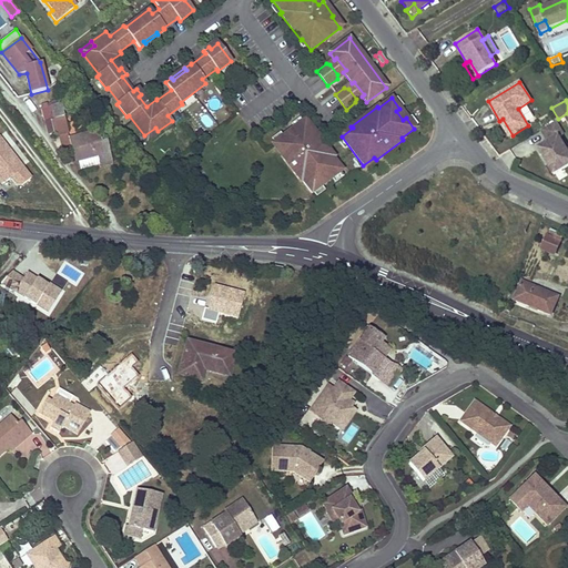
[(61,103),(52,105),(56,120),(59,135),(68,133),(63,118),(64,117),(61,103)]
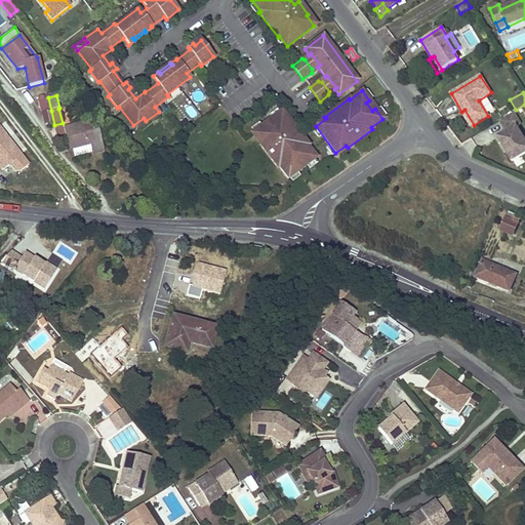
[(482,103),(488,112),(499,105),(493,95),(482,103)]
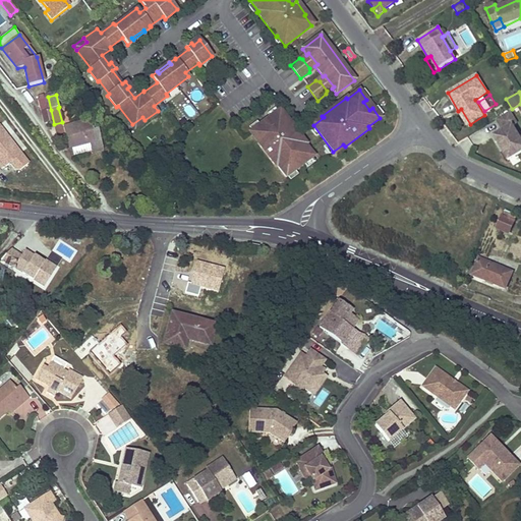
[(51,110),(48,97),(39,99),(42,112),(51,110)]
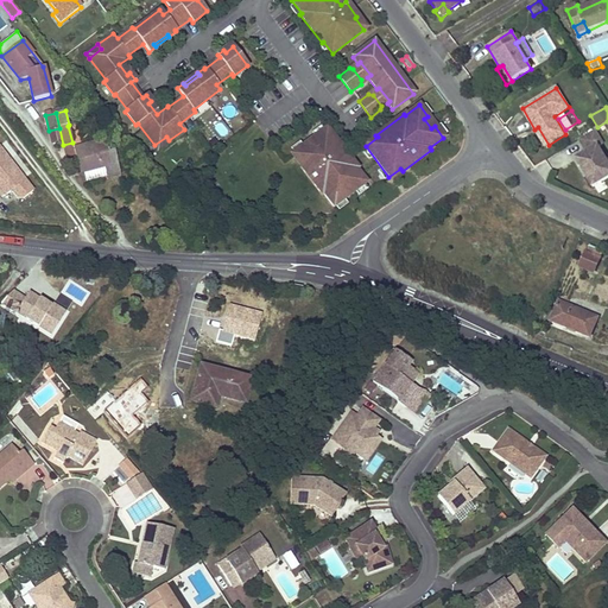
[(428,116),(424,119),(431,128),(435,126),(428,116)]
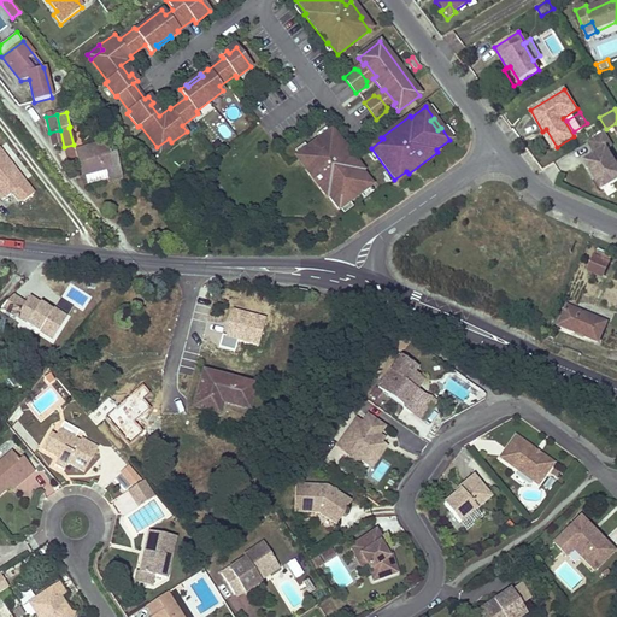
[(546,129),(542,131),(553,148),(557,147),(546,129)]
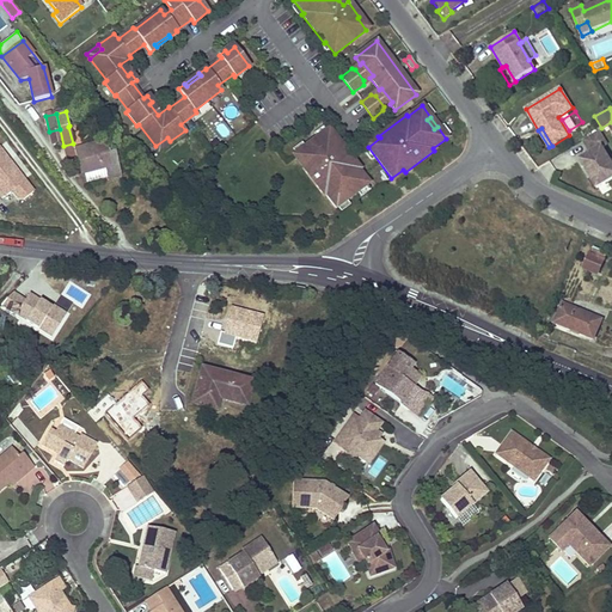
[(63,146),(60,129),(49,132),(53,144),(53,145),(54,145),(55,145),(59,144),(59,147),(63,146)]
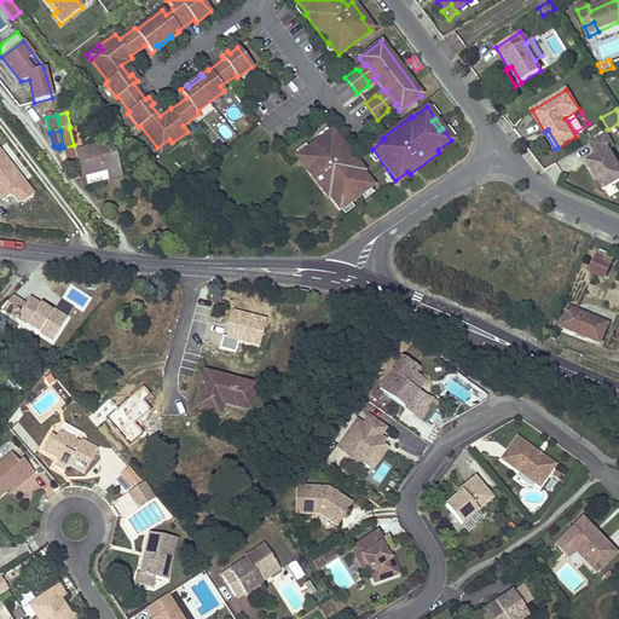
[(330,132),(299,156),(307,168),(306,169),(328,198),(329,197),(339,210),(351,202),(348,198),(358,191),(360,195),(372,186),(362,172),(364,171),(341,142),(340,144),(330,132)]
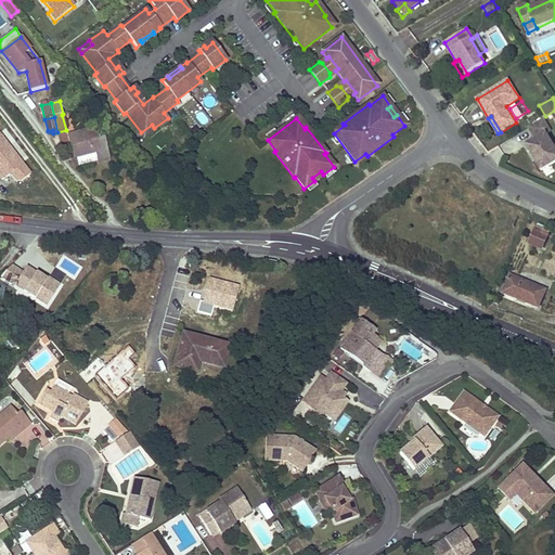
[(542,119),(529,128),(536,140),(526,145),(541,171),(554,162),(554,150),(545,134),(550,131),(542,119)]
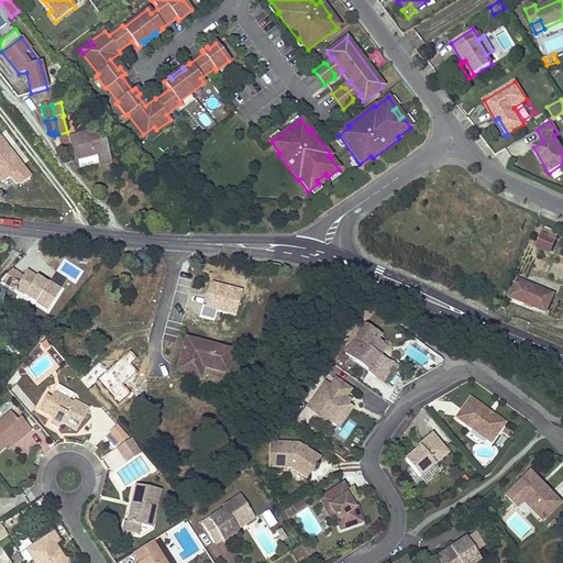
[(154,127),(143,134),(145,139),(156,130),(154,127)]
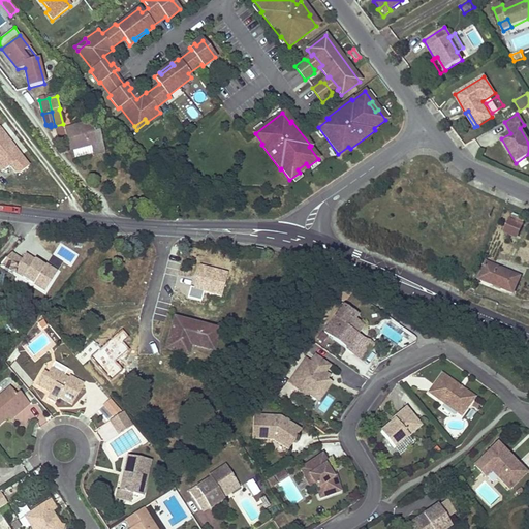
[(190,125),(186,120),(181,125),(185,129),(190,125)]
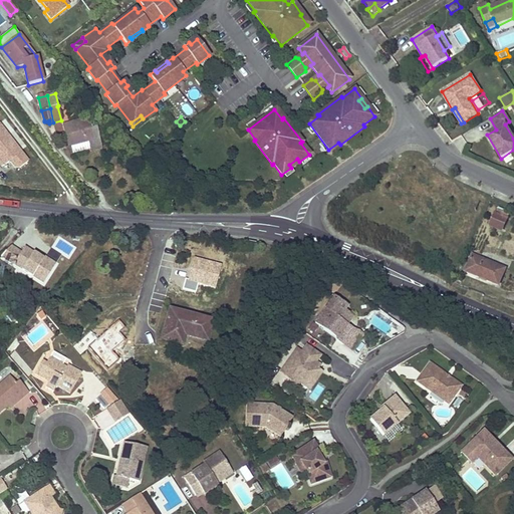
[(89,118),(62,125),(65,136),(67,147),(71,146),(72,153),(90,149),(91,152),(102,149),(97,129),(92,130),(89,118)]
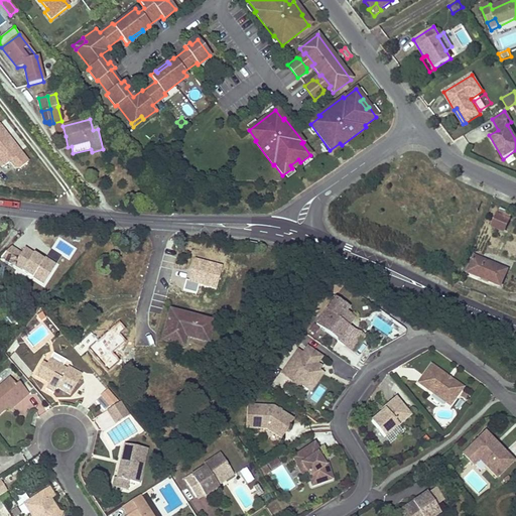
[(61,121),(53,123),(57,138),(66,136),(62,126),(61,121)]
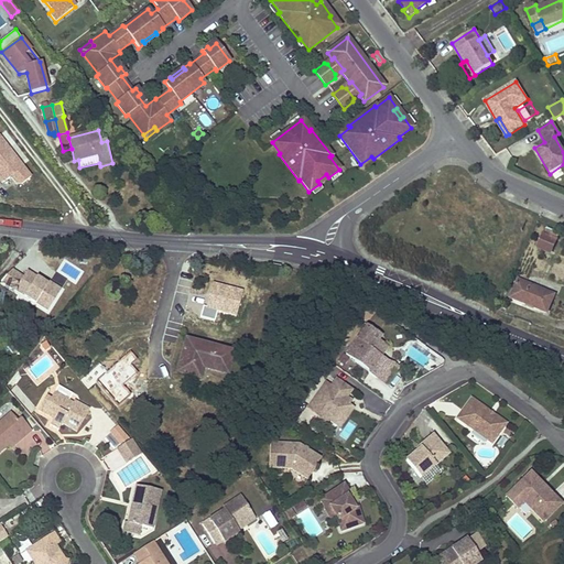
[(31,177),(0,134),(0,179),(8,173),(19,186),(31,177)]
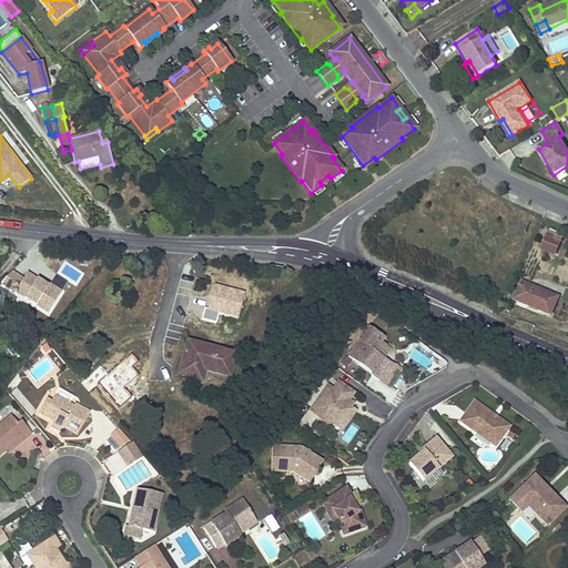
[(328,175),(320,182),(322,185),(331,179),(328,175)]
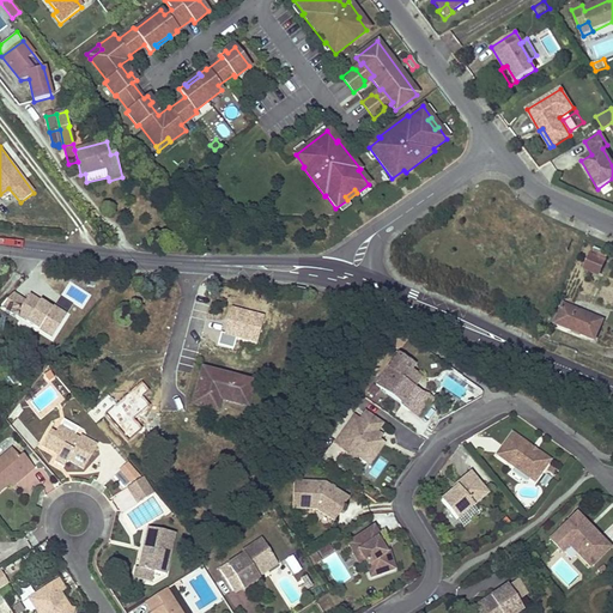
[(592,254),(586,269),(599,275),(605,260),(592,254)]
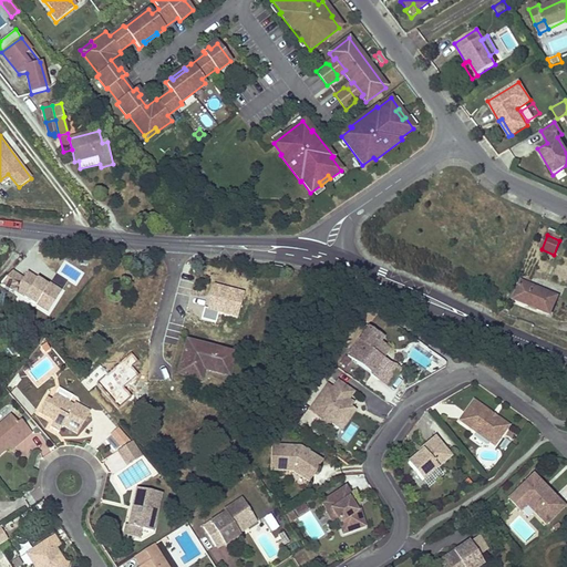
[(54,301),(59,294),(61,291),(68,281),(57,274),(50,284),(48,286),(28,272),(23,279),(13,271),(1,284),(44,313),(54,301)]
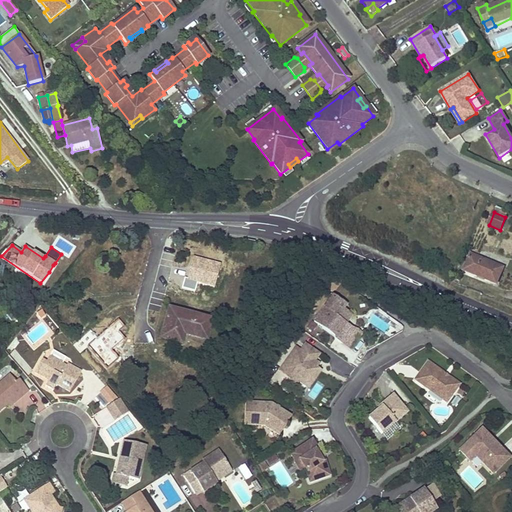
[(471,255),(465,270),(496,284),(503,268),(471,255)]
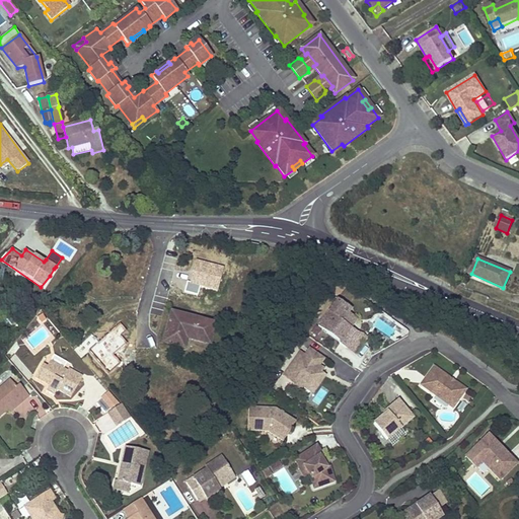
[(350,327),(341,321),(347,313),(350,308),(337,299),(317,326),(338,341),(339,344),(343,347),(352,349),(362,335),(350,329),(350,327)]
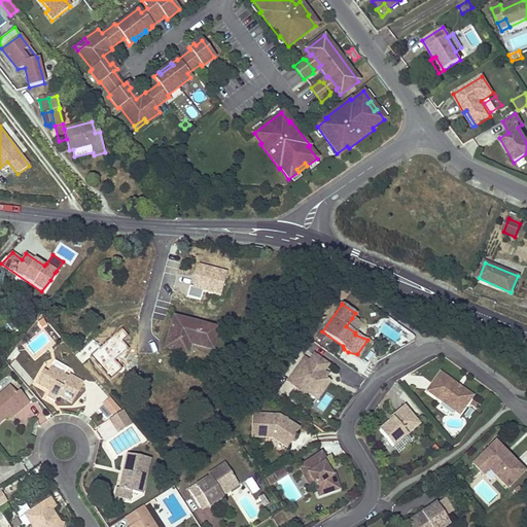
[(75,312),(66,325),(73,330),(82,318),(75,312)]
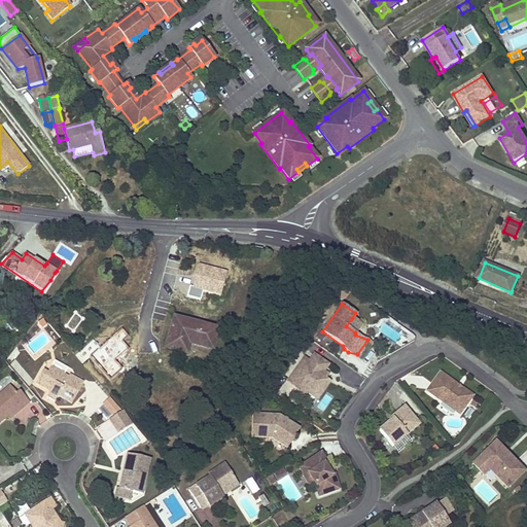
[(174,317),(166,347),(186,352),(188,343),(212,349),(218,328),(174,317)]
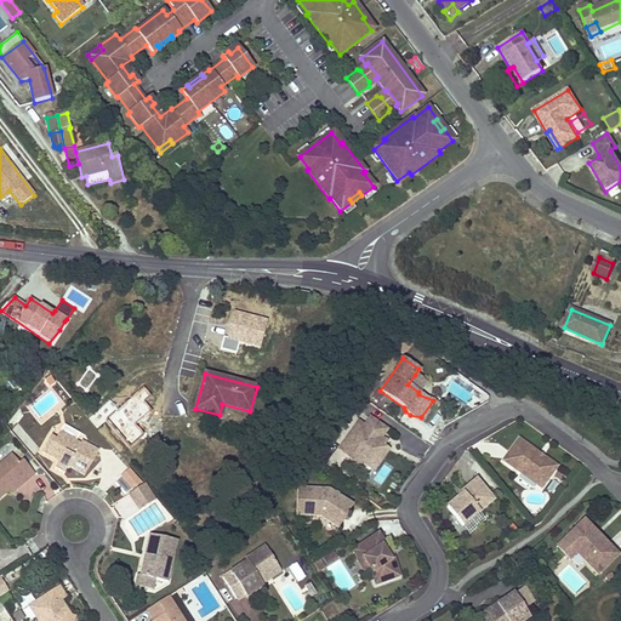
[(419,392),(425,382),(415,375),(408,385),(419,392)]
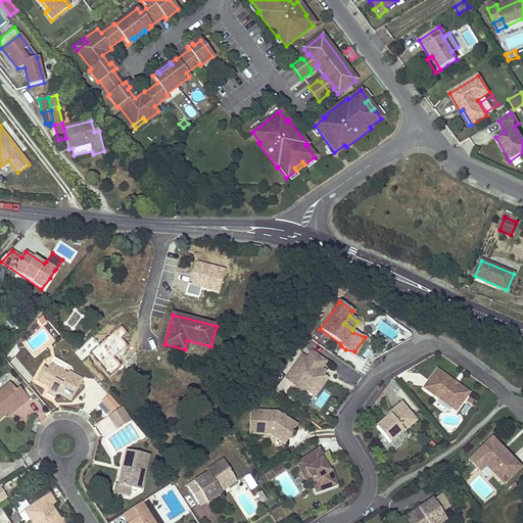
[(42,318),(38,321),(41,326),(46,322),(42,318)]
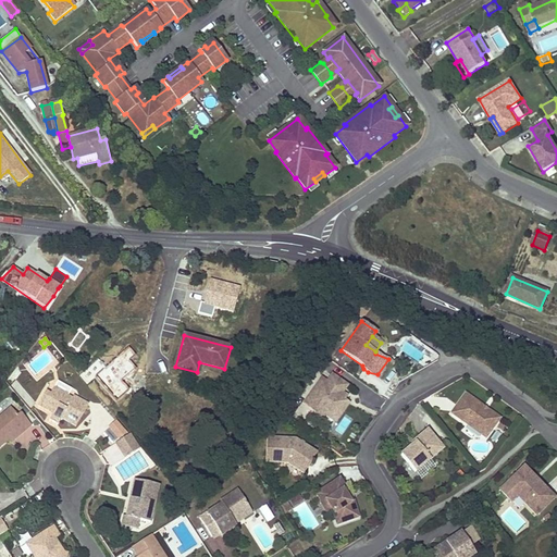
[(382,378),(394,362),(388,359),(378,374),(382,378)]
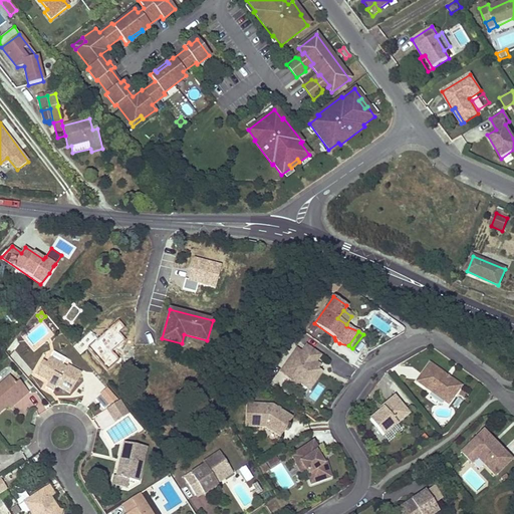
[(317,368),(319,365),(315,362),(320,355),(305,345),(301,352),(296,349),(280,371),(292,379),(293,378),(300,383),(303,382),(306,378),(309,377),(314,381),(321,372),(317,368)]
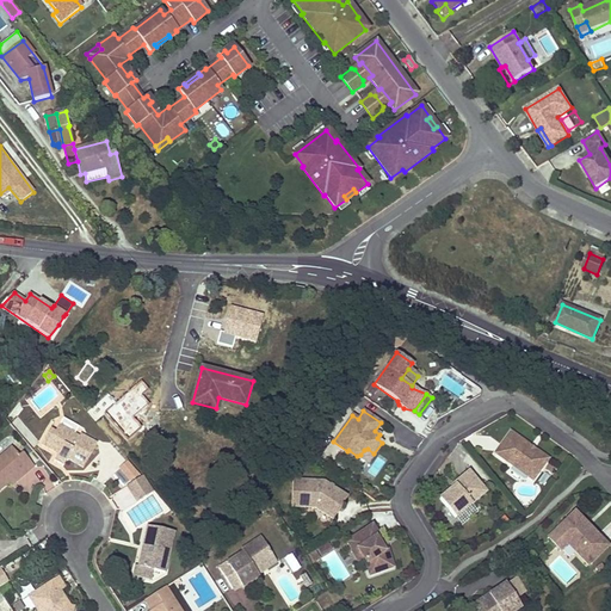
[(50,430),(42,444),(57,454),(53,462),(63,467),(67,460),(82,469),(97,445),(80,434),(78,437),(59,426),(55,432),(50,430)]
